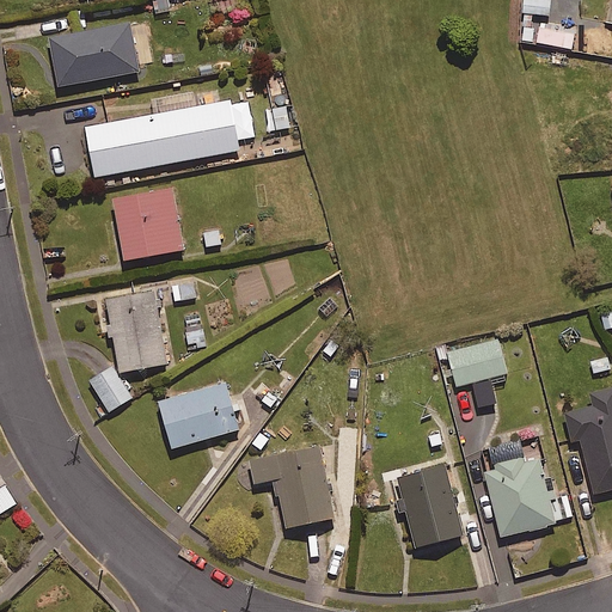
[(139,71),(130,23),(49,37),(57,85),(139,71)]
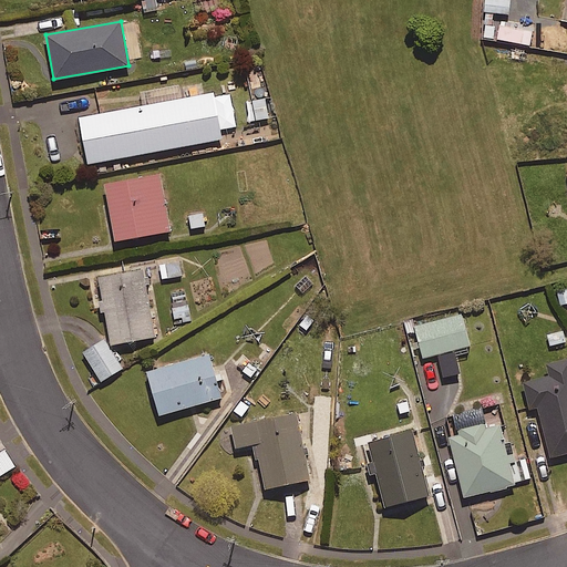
[(496,26),(494,40),(529,45),(532,31),(496,26)]
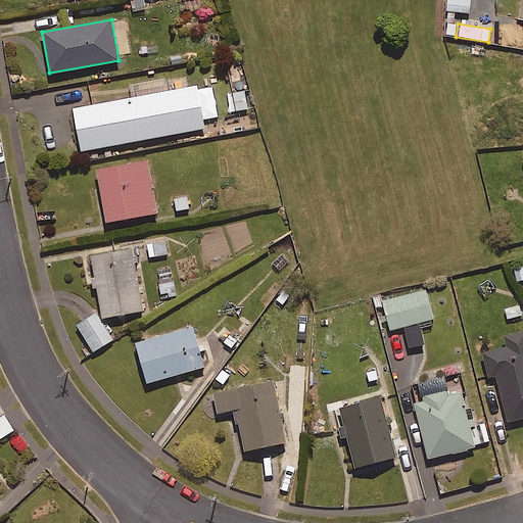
[(129,86),(131,97),(73,108),(80,150),(204,128),(196,85),(167,91),(164,79),(129,86)]
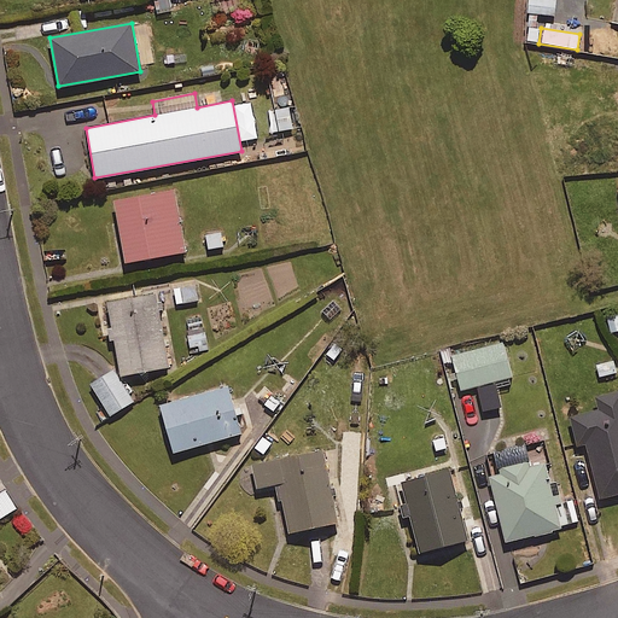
[(297,106),(275,109),(278,130),(299,127),(297,106)]
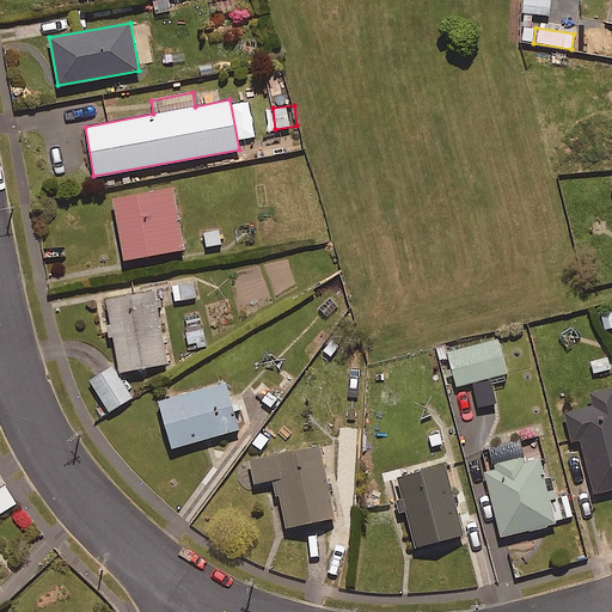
[(173,187),(111,197),(121,259),(183,250),(173,187)]
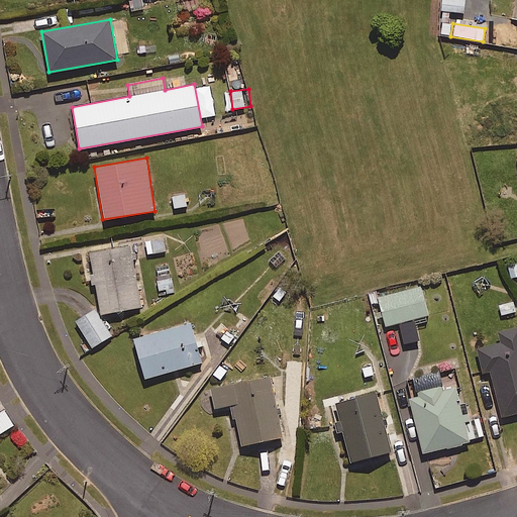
[(129,243),(90,250),(101,313),(140,307),(129,243)]
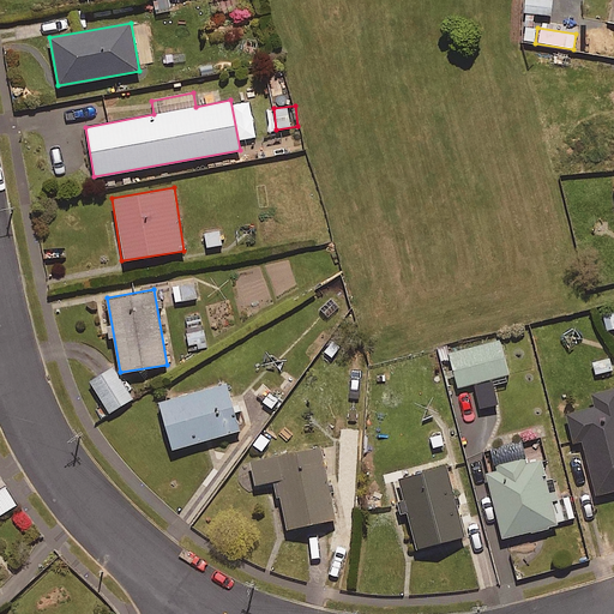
[(210,349),(200,313),(180,319),(190,355),(210,349)]
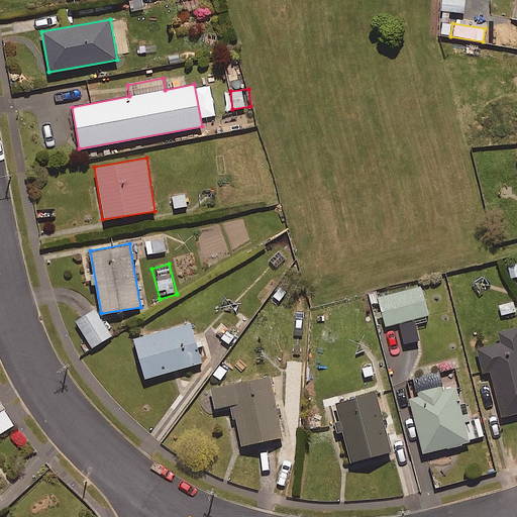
[(429,321),(418,287),(379,300),(389,333),(429,321)]
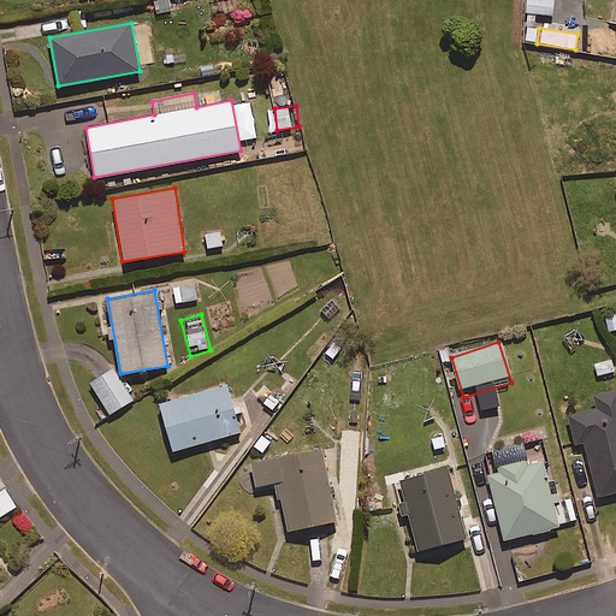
[(134,400),(116,368),(89,383),(107,414),(134,400)]
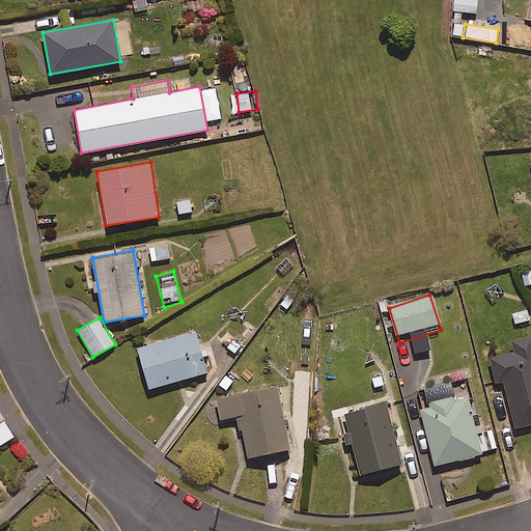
[(206,371),(195,331),(137,348),(148,388),(206,371)]
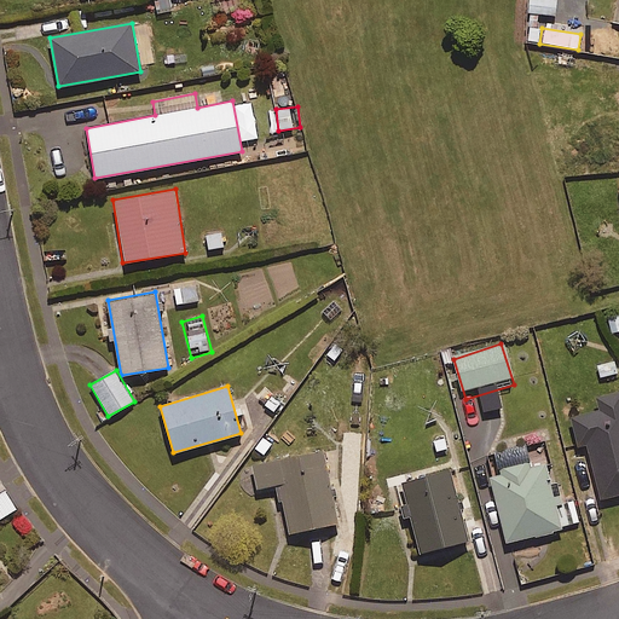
[(618,391),(599,397),(602,410),(572,417),(579,446),(586,444),(602,499),(618,495),(618,391)]
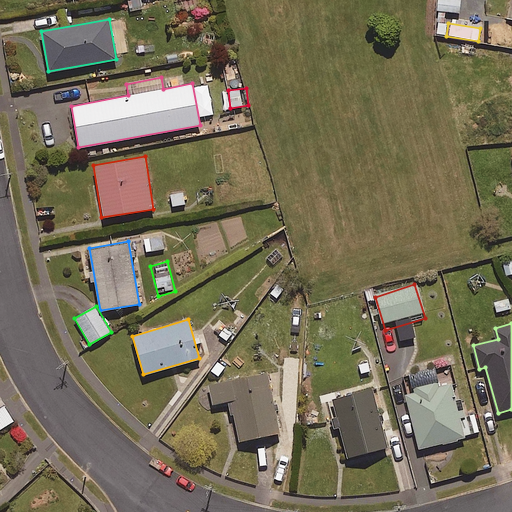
[(437,376),(436,367),(408,373),(412,391),(405,392),(417,448),(478,435),(474,415),(460,418),(451,373),(437,376)]
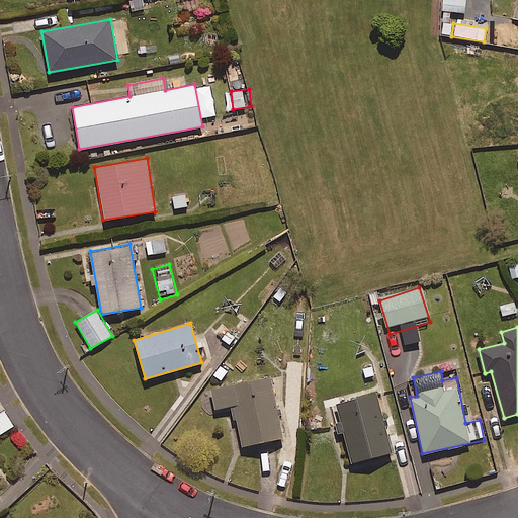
[(282,438),(270,377),(212,389),(217,408),(235,405),(243,445),(282,438)]
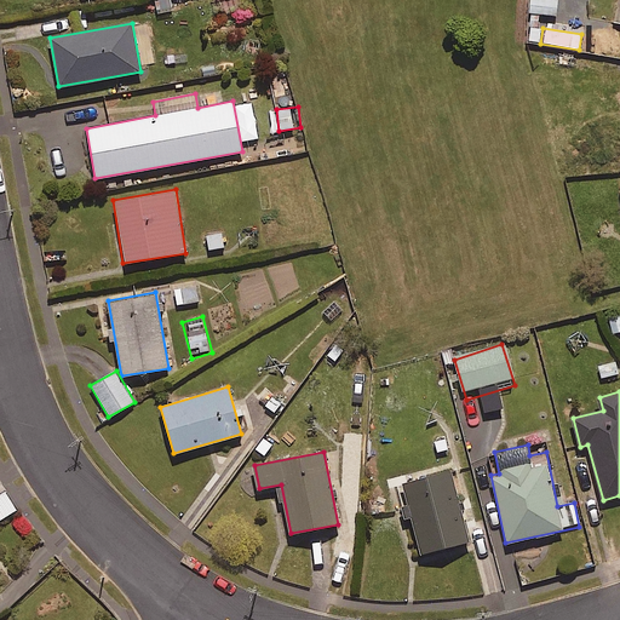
[(468,543),(452,471),(403,482),(419,554),(468,543)]
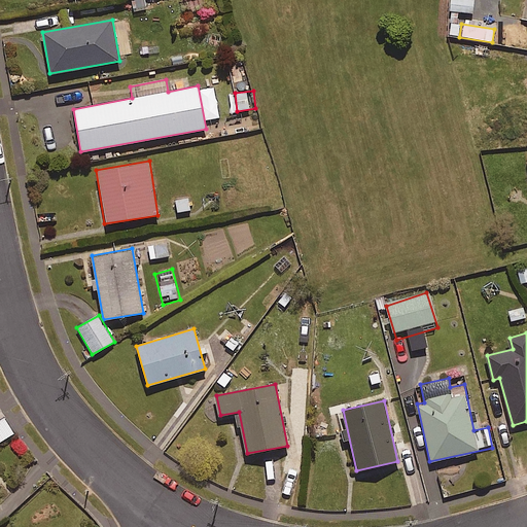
[(0,441),(13,433),(4,418),(0,419),(0,441)]
